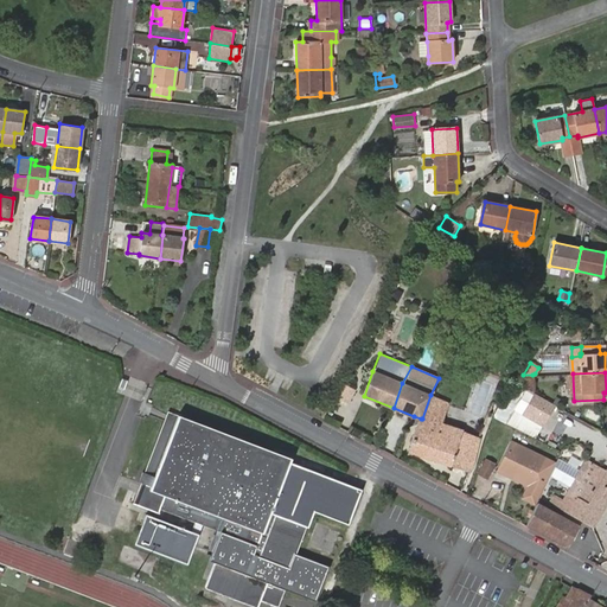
[(523,375),(517,383),(529,390),(534,383),(532,375),(523,375)]
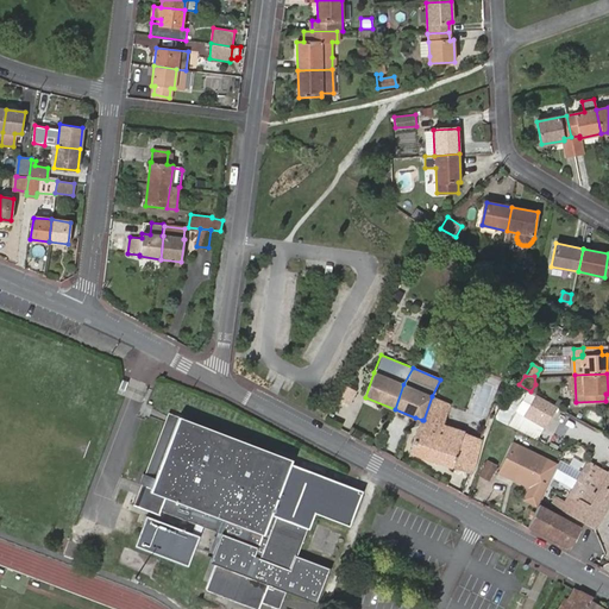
[(557,406),(537,395),(526,416),(545,426),(557,406)]
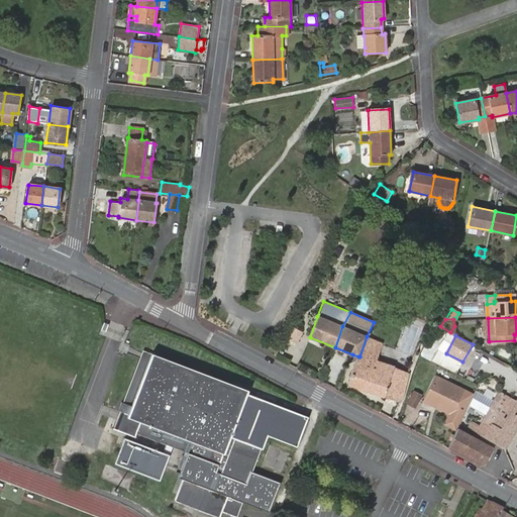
[(377,359),(383,342),(367,336),(359,356),(358,356),(347,383),(400,402),(401,401),(409,372),(377,359)]
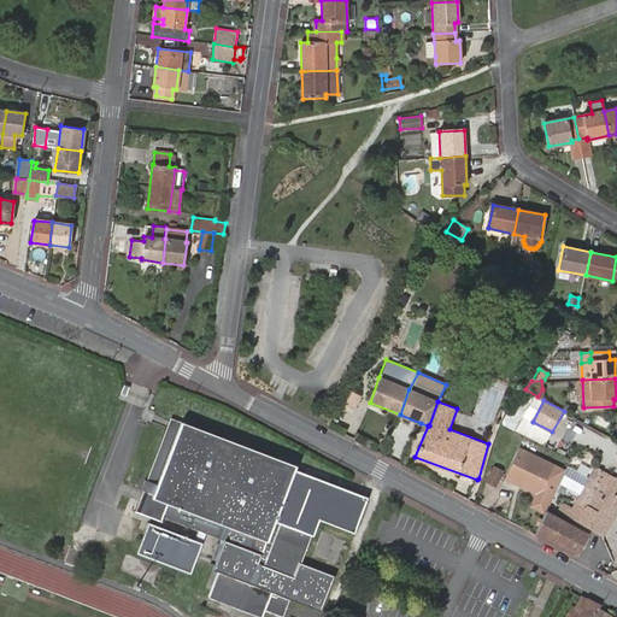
[(158,485),(181,427),(170,423),(147,481),(158,485)]
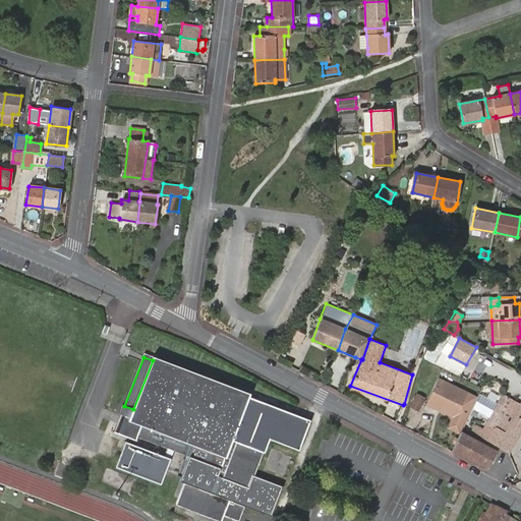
[(278,441),(288,411),(153,360),(133,409),(124,406),(123,405),(120,414),(122,414),(115,432),(136,441),(137,438),(190,457),(180,481),(185,483),(177,505),(220,520),(222,520),(224,516),(236,520),(237,520),(243,506),(255,510),(266,479),(253,474),(262,451),(266,452),(271,439),(278,441)]
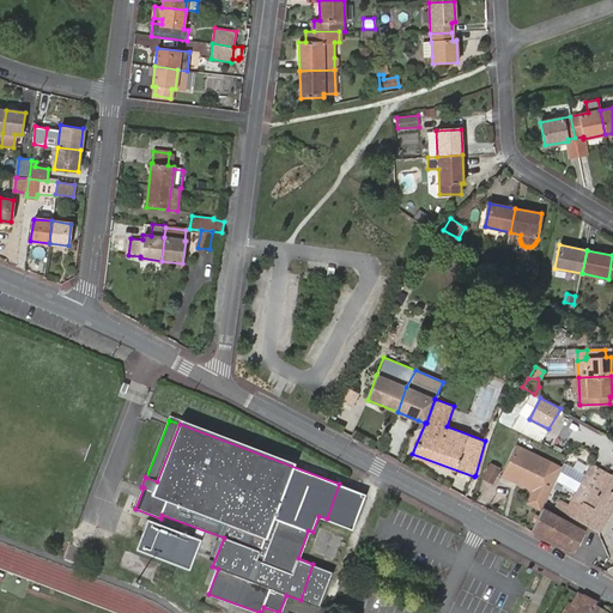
[(521,478),(519,481),(535,491),(550,462),(517,447),(505,469),(521,478)]
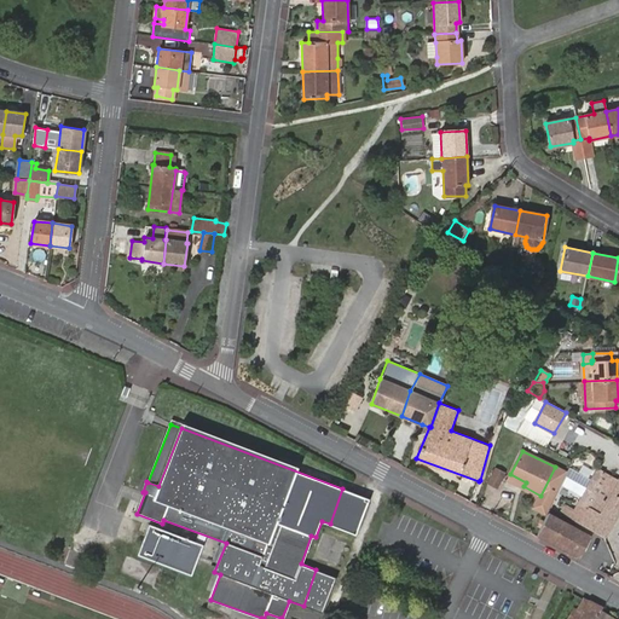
[(589,476),(591,469),(582,466),(578,473),(589,476)]
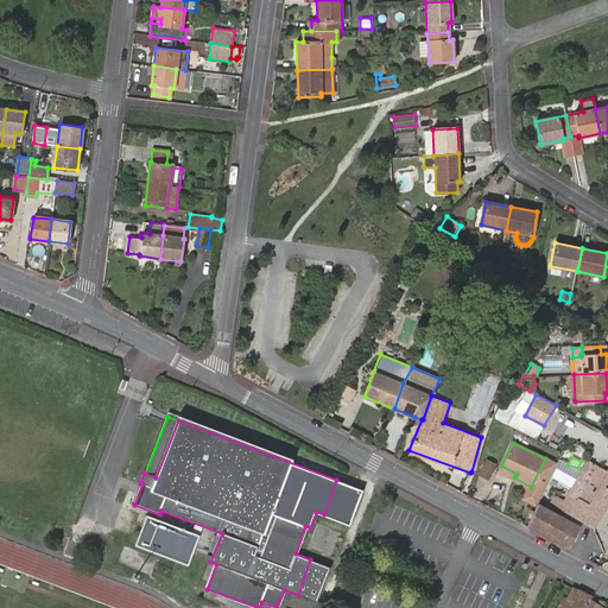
[(534,505),(555,463),(545,458),(531,487),(525,499),(534,505)]
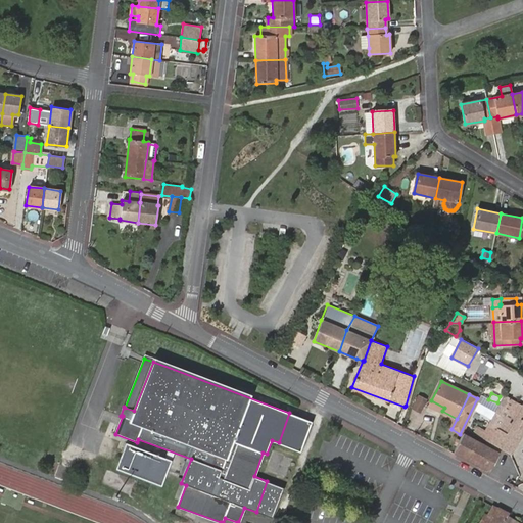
[(426,399),(419,396),(413,408),(420,412),(426,399)]
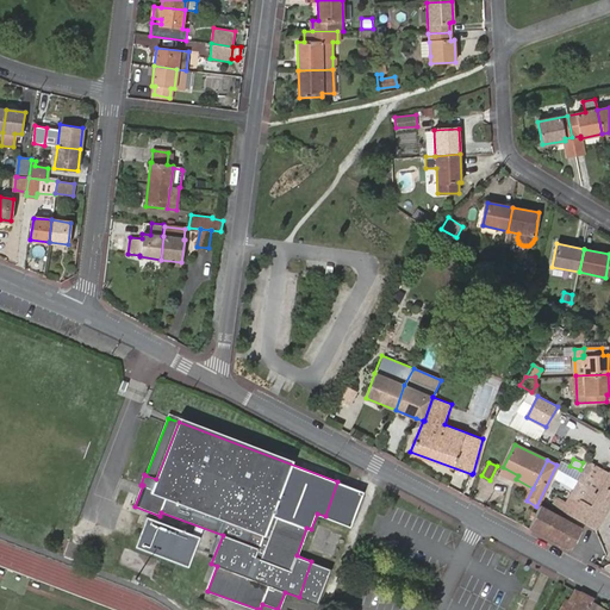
[(579,500),(591,481),(587,478),(559,464),(549,485),(570,496),(579,500)]
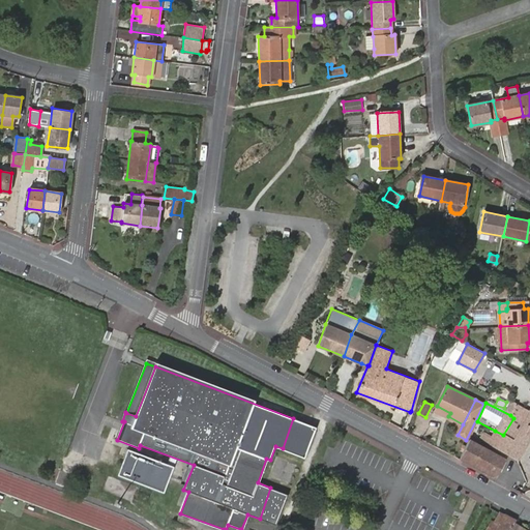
[(492,436),(489,443),(518,459),(529,436),(529,410),(517,403),(510,415),(513,418),(503,435),(495,431),(492,436)]
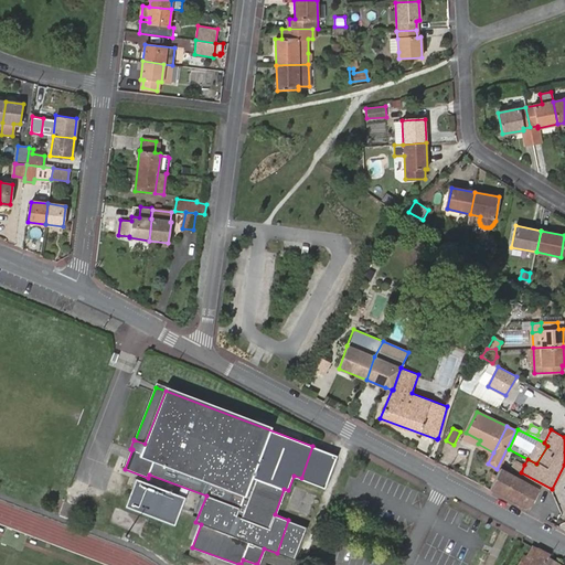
[(464,437),(478,444),(480,440),(466,433),(464,437)]
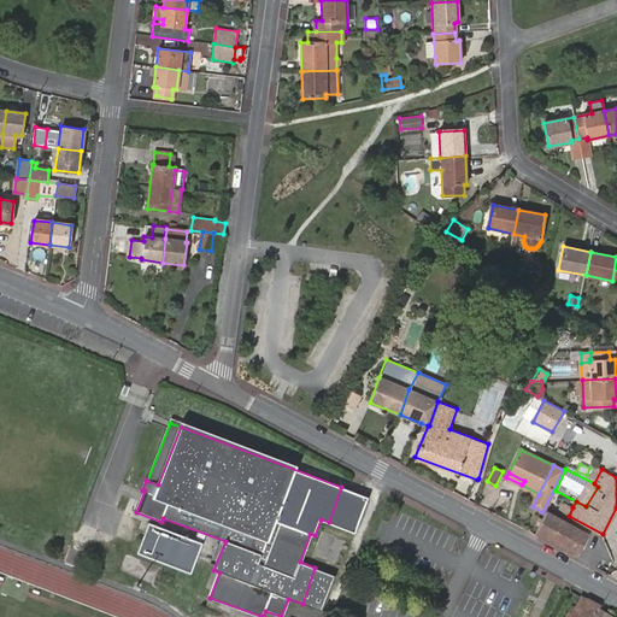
[(366,497),(341,487),(329,522),(354,530),(366,497)]
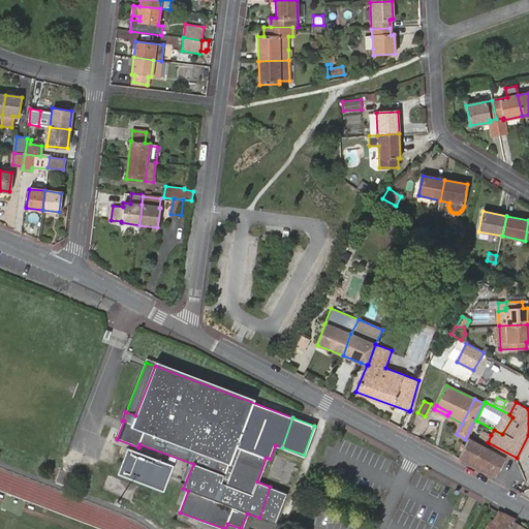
[(479,438),(488,442),(491,435),(484,431),(479,438)]
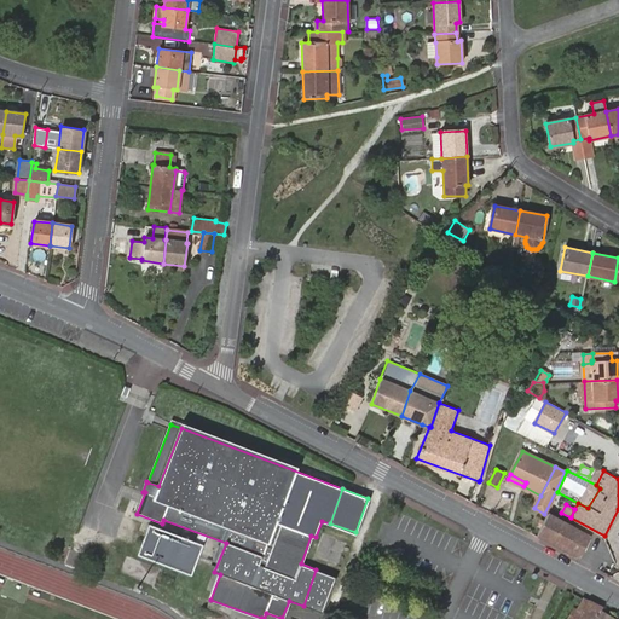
[(538,536),(577,556),(580,556),(590,536),(549,512),(547,516),(538,536)]
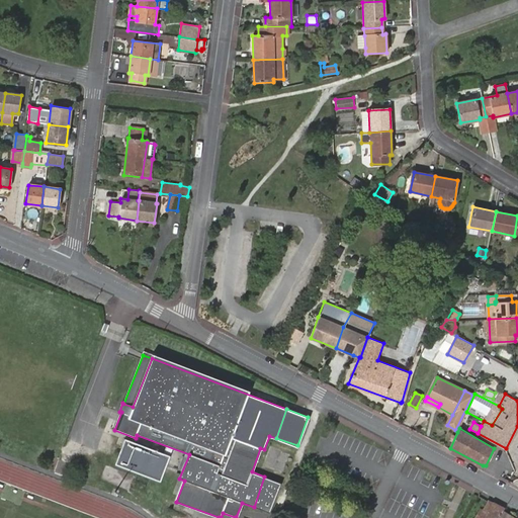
[(169,456),(124,439),(114,464),(159,482),(169,456)]
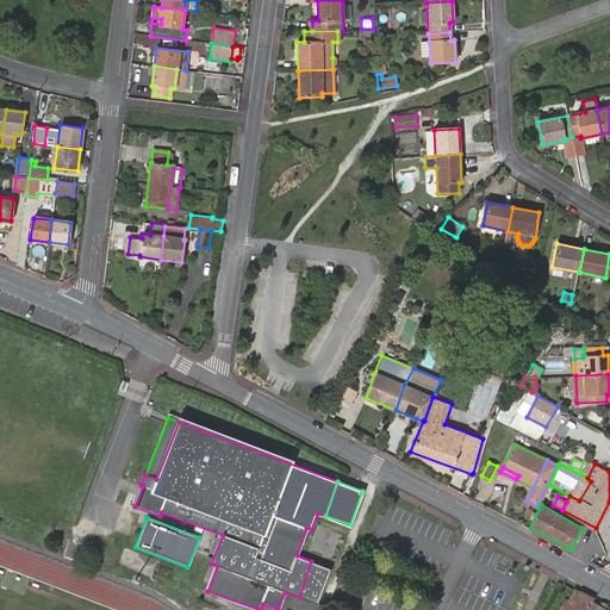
[(317,603),(330,568),(311,561),(299,597),(317,603)]
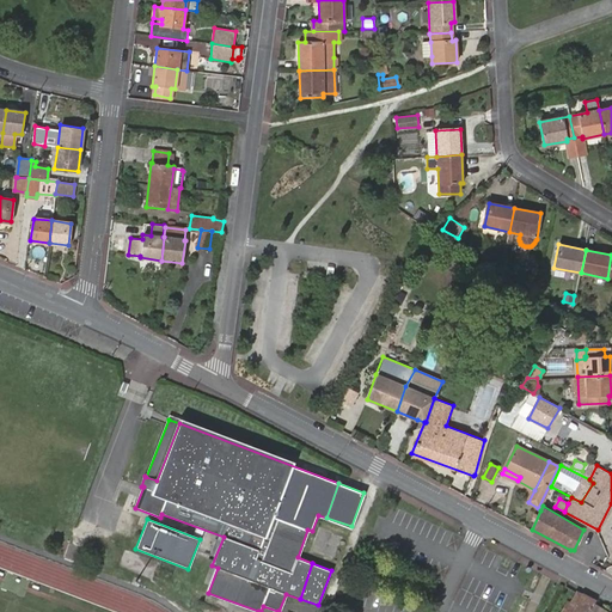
[(597,599),(583,593),(582,595),(576,592),(573,599),(579,603),(576,606),(573,611),(588,611),(594,603),(597,599)]
